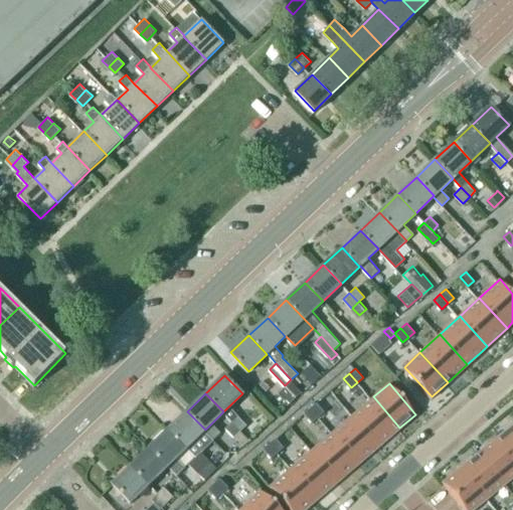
[(353,414),(379,446),(399,428),(373,396),(353,414)]
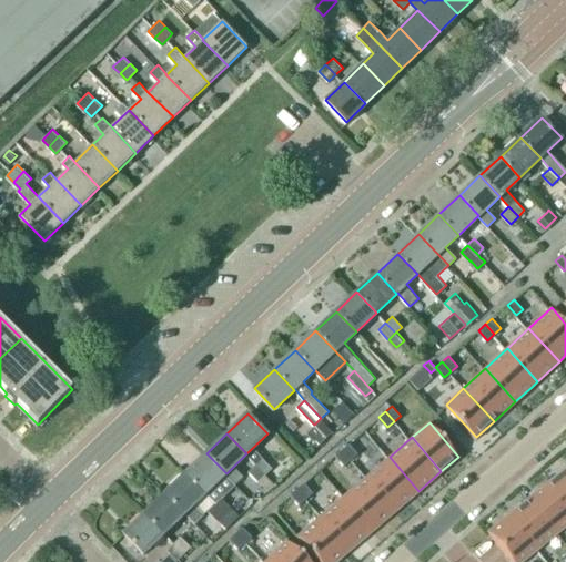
[(357,452),(350,442),(343,448),(351,459),(357,452)]
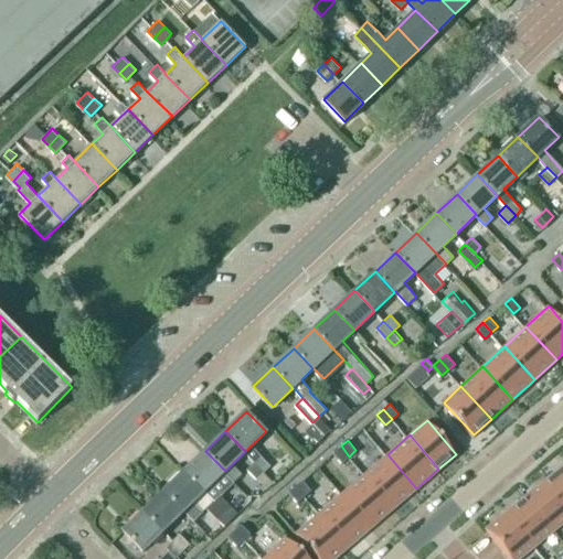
[(349,457),(341,445),(333,452),(342,462),(349,457)]
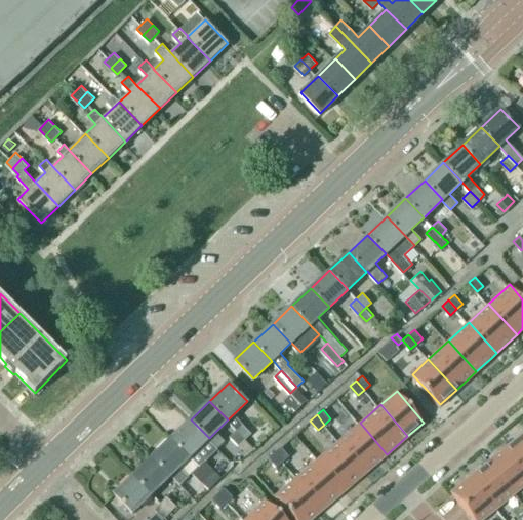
[(218,447),(209,438),(191,420),(171,437),(190,456),(191,455),(200,465),(199,465),(208,474),(214,468),(206,460),(218,447)]
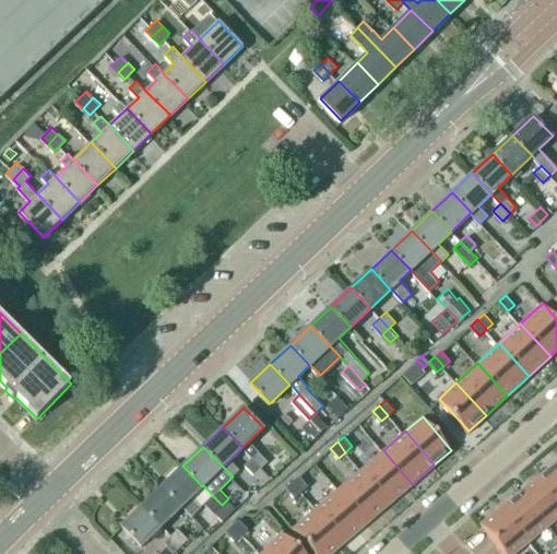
[(360,469),(390,503),(412,484),(383,450),(360,469)]
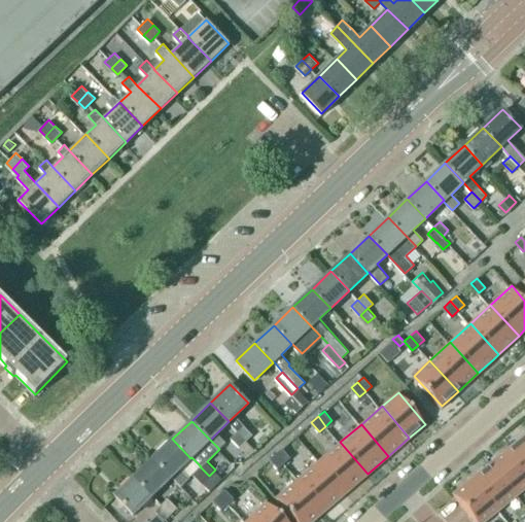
[(241,446),(246,440),(238,430),(232,437),(241,446)]
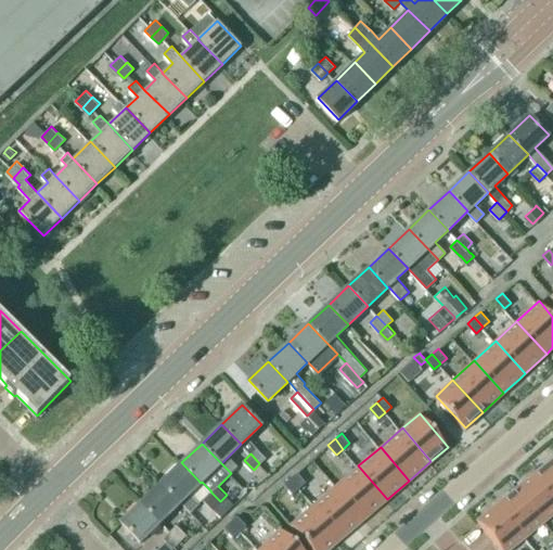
[(552,458),(539,469),(552,485),(552,458)]
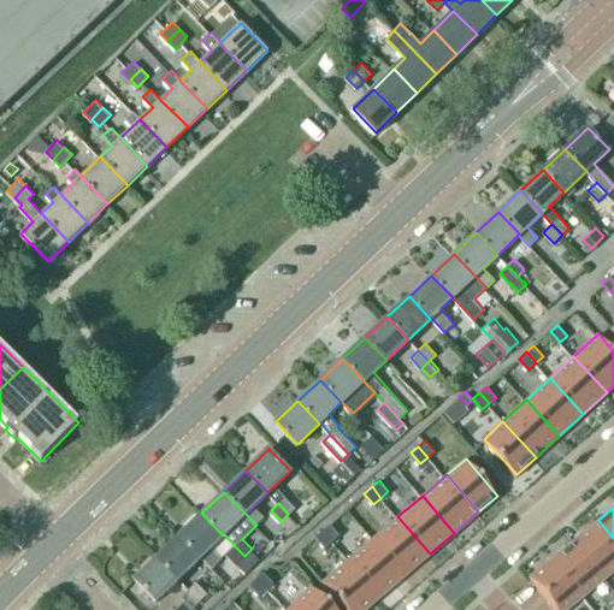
[(201,556),(202,556),(212,567),(222,557),(211,546),(223,536),(201,513),(179,534),(201,556)]
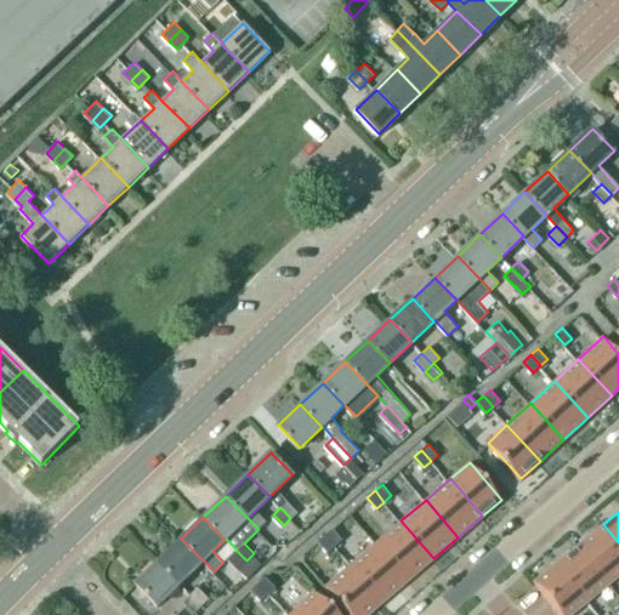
[(376,542),(408,580),(433,558),(401,520),(376,542)]
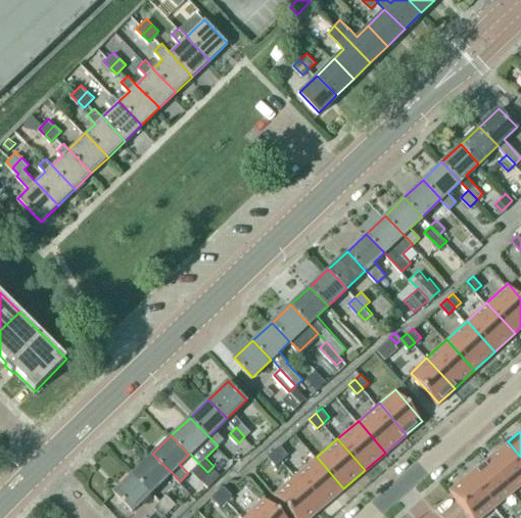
[(520,457),(508,441),(487,459),(513,490),(520,484),(520,457)]
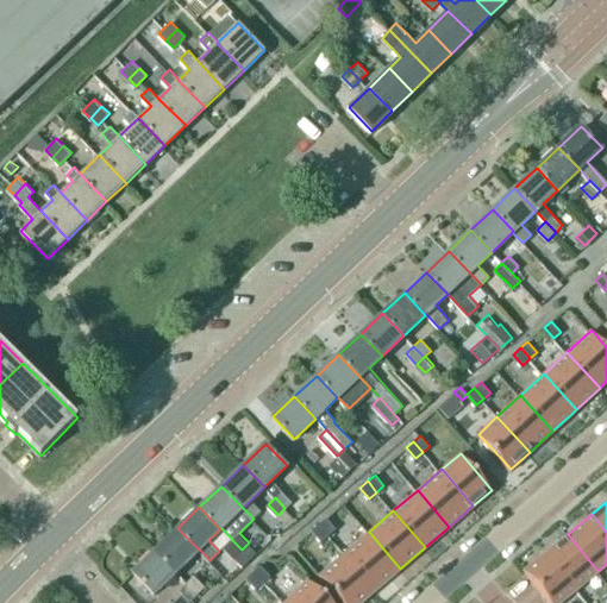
[(336,528),(326,517),(319,523),(329,534),(336,528)]
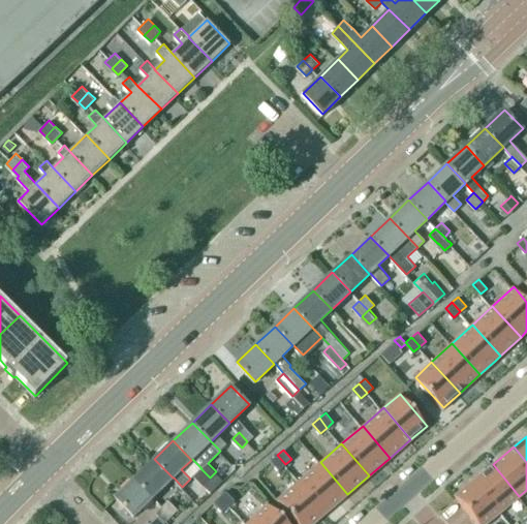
[(285,464),(277,455),(271,460),(279,469),(285,464)]
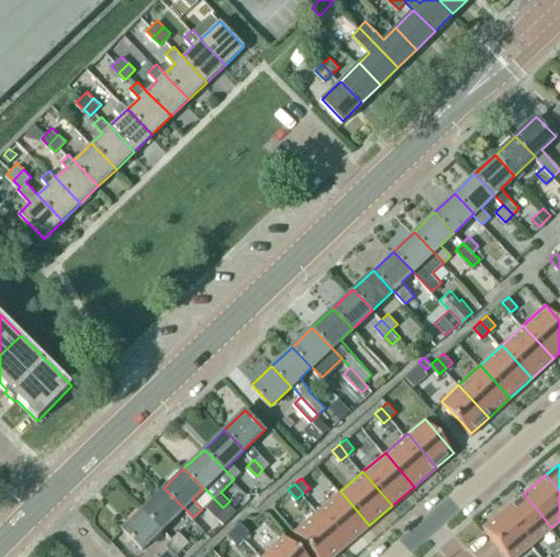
[(164,527),(183,508),(164,488),(143,508),(164,527)]
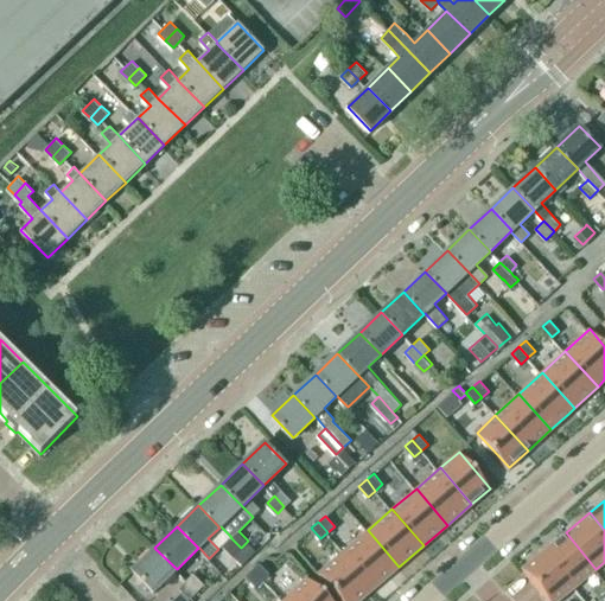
[(344,550),(375,587),(399,567),(368,530),(344,550)]
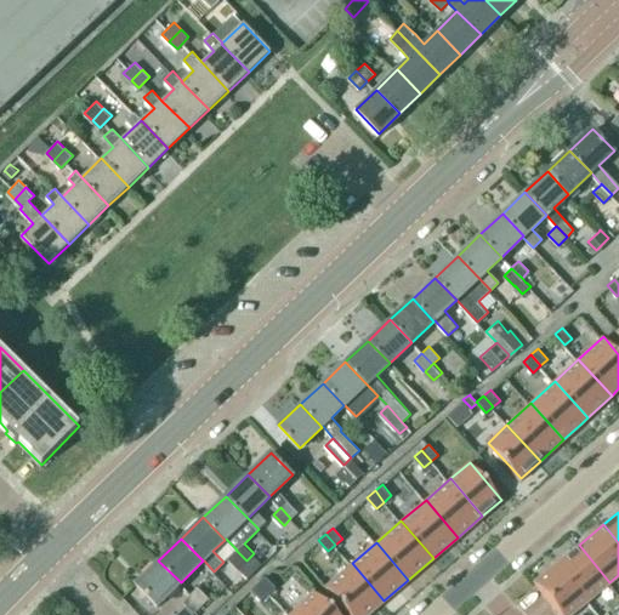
[(609,582),(579,545),(557,562),(589,601),(609,582)]
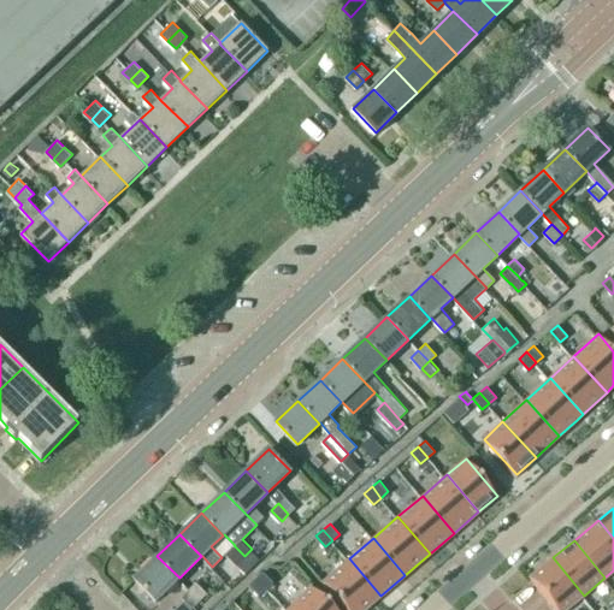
[(237,563),(244,556),(234,545),(226,552),(237,563)]
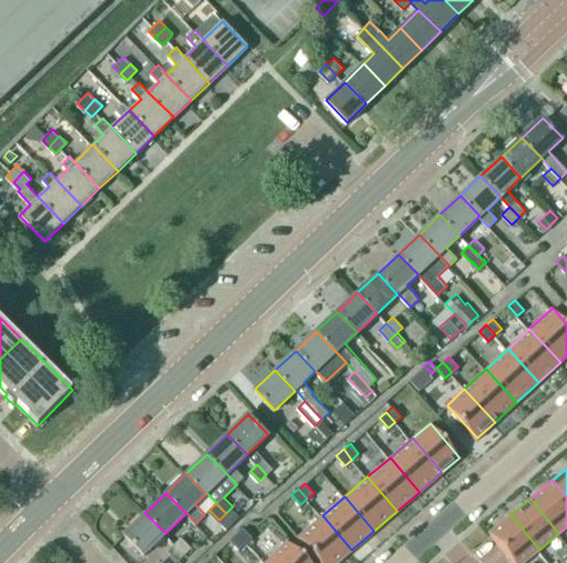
[(145,553),(166,533),(145,513),(125,533),(145,553)]
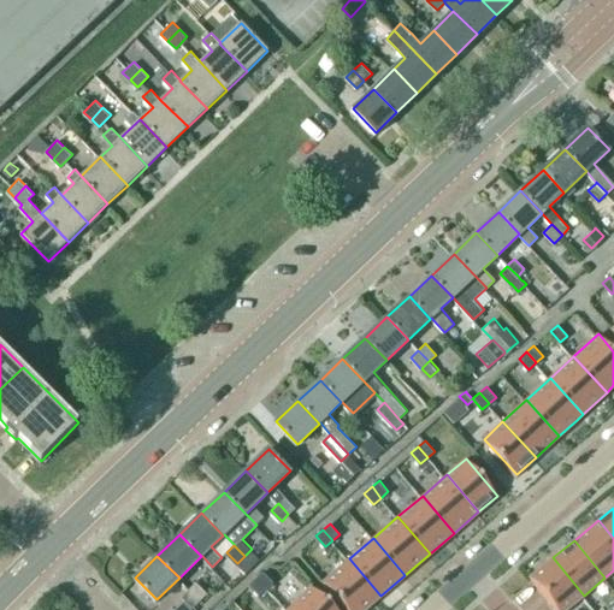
[(565,609),(584,596),(553,557),(531,575),(559,609),(565,609)]
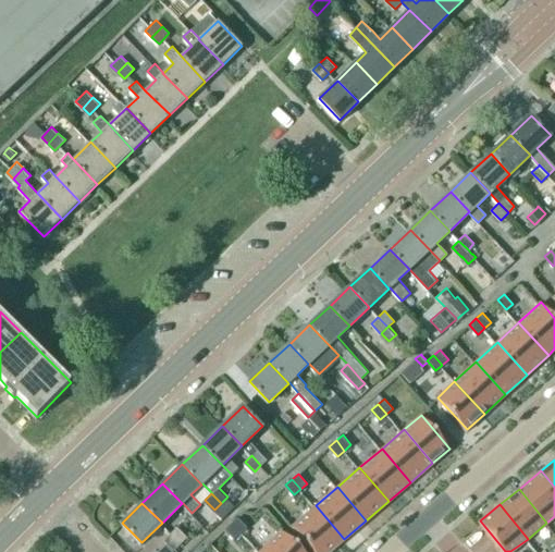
[(293,525),(315,551),(329,551),(344,539),(316,505),(293,525)]
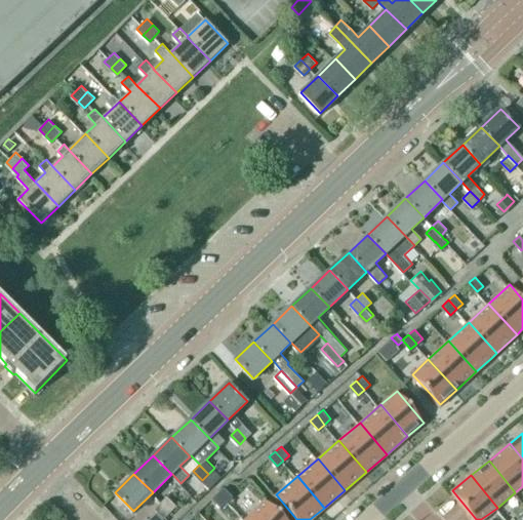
[(233,495),(224,486),(218,492),(227,502),(233,495)]
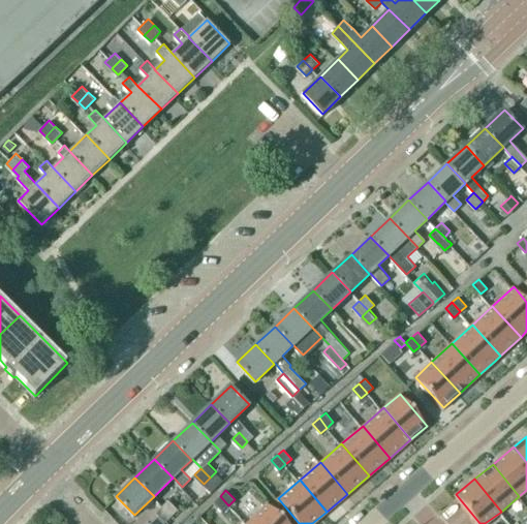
[(228,505),(220,496),(214,501),(222,511),(228,505)]
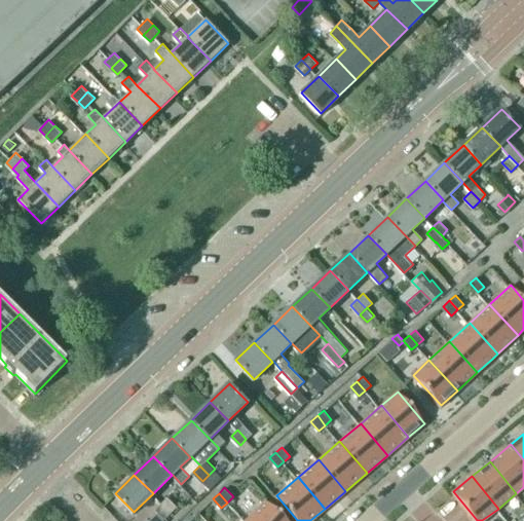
[(161,503),(171,512),(178,506),(169,496),(161,503)]
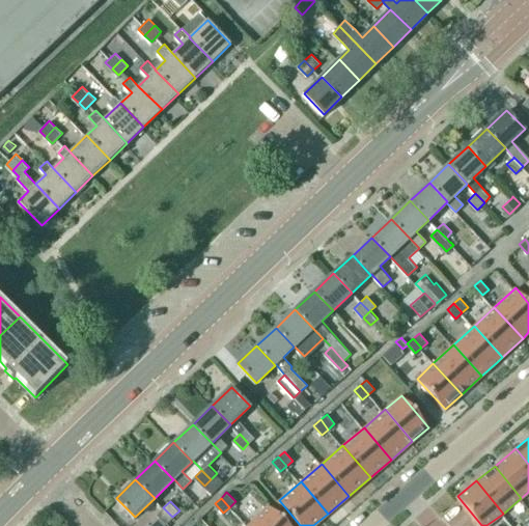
[(248,525),(249,525),(290,525),(269,504),(248,525)]
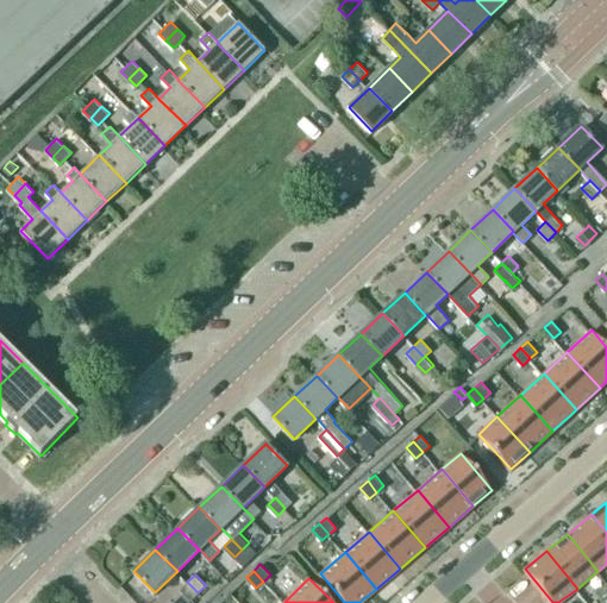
[(191,600),(198,592),(187,582),(180,589),(183,592),(185,594),(191,600)]
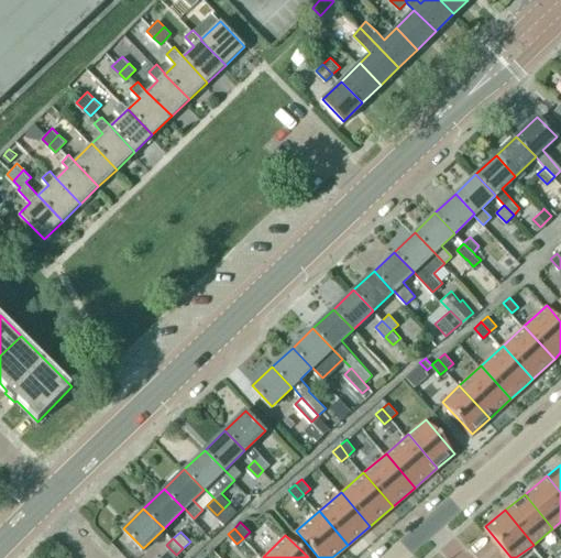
[(169,548),(160,557),(176,557),(178,557),(176,555),(171,549),(169,548)]
